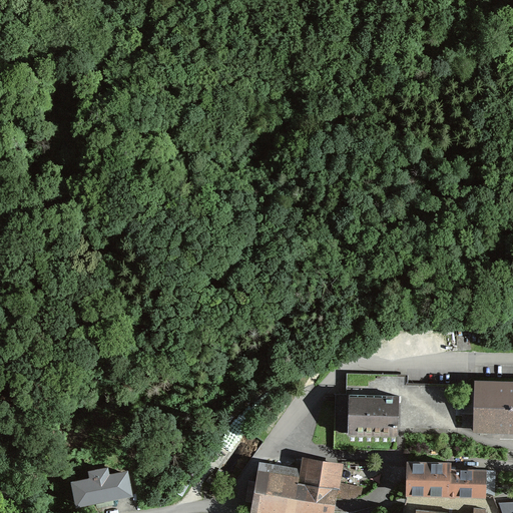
[(341,394),(336,394),(333,448),(404,449),(406,432),(512,438),(512,380),(470,379),(467,384),(405,385),(405,375),(347,372),(347,394),(341,394)]
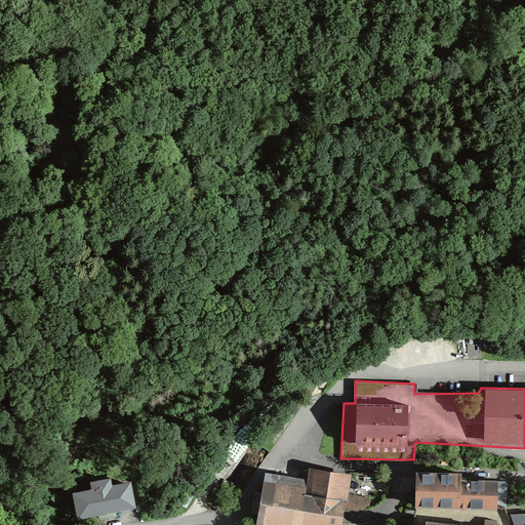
[(297,488),(296,491),(267,486),(265,494),(256,493),(253,510),(263,511),(260,519),(295,524),(337,524),(339,516),(340,509),(348,510),(356,511),(358,511),(359,511),(361,510),(362,510),(364,510),(366,509),(367,509),(369,508),(371,498),(342,493),(346,475),(315,470),(311,494),(299,492),(300,488),(297,488)]
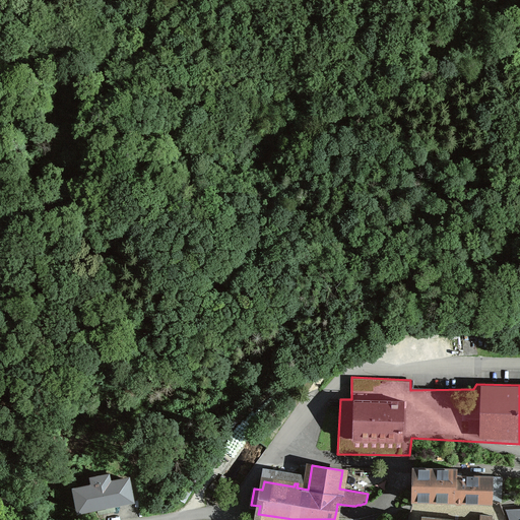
[(492,503),(492,502),(499,502),(501,502),(501,476),(462,475),(462,470),(457,470),(457,469),(413,468),(412,501),(492,503)]
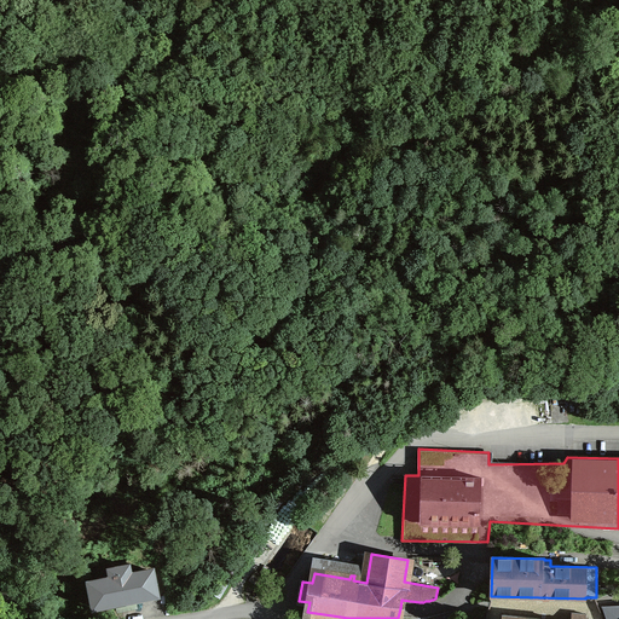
[(88,582),(94,607),(116,603),(119,611),(137,607),(136,600),(157,595),(152,570),(131,574),(128,566),(110,570),(111,578),(88,582)]
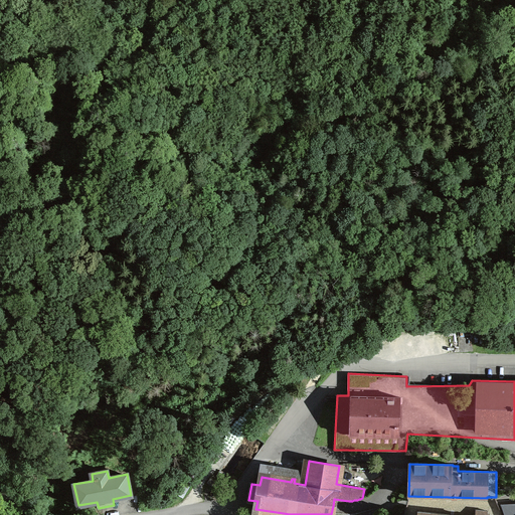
[(219,490),(224,483),(212,475),(208,482),(219,490)]
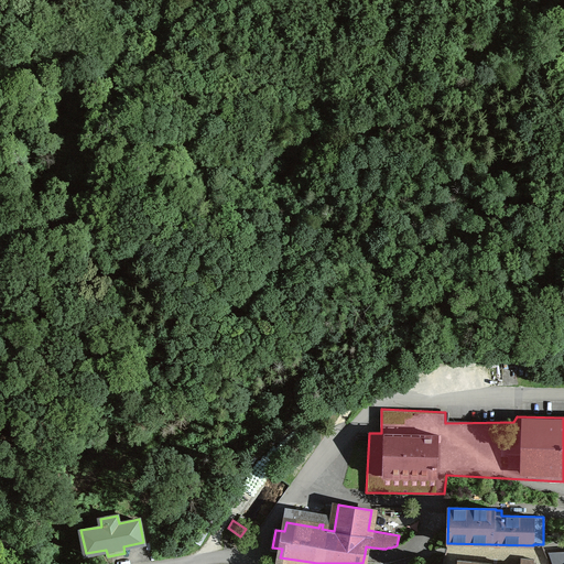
[(563,563),(563,552),(550,553),(554,563),(563,563)]
